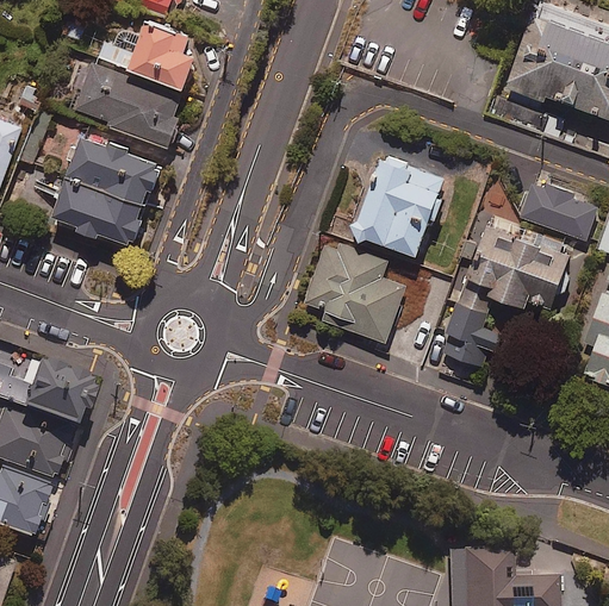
[(188,0),(111,0),(173,23),(178,10),(185,12),(188,0)]
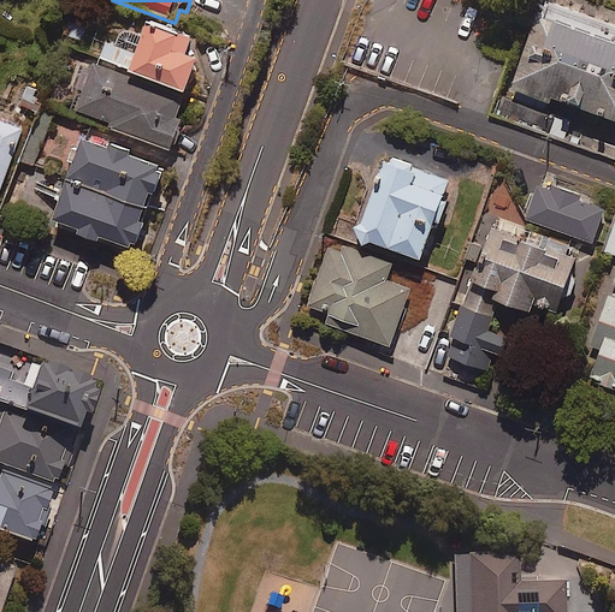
[(540,15),(536,12),(510,90),(550,102),(551,99),(614,119),(614,23),(544,1),(540,15)]
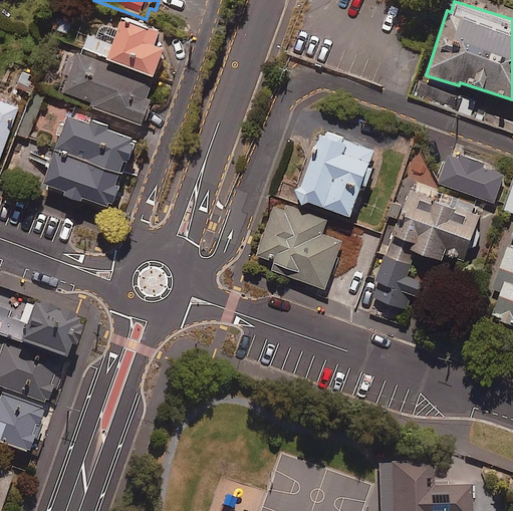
[(172,34),(132,21),(117,63),(166,78),(175,52),(167,49),(172,34)]
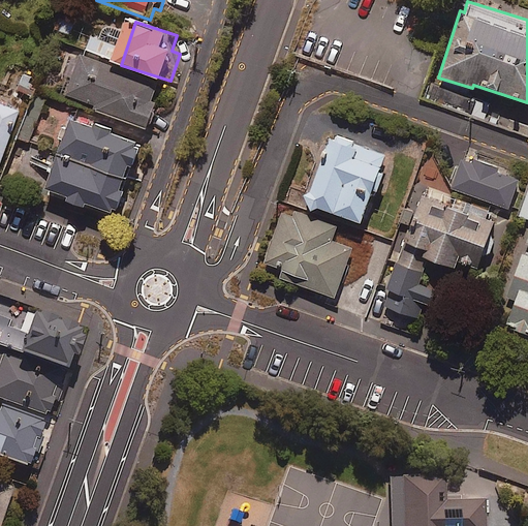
[(166,86),(84,58),(70,97),(101,109),(100,113),(155,131),(164,105),(160,103),(166,86)]
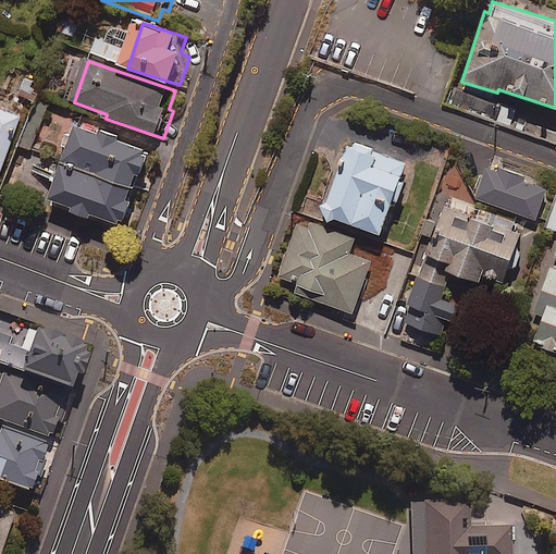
[(47,88),(27,79),(19,100),(38,109),(47,88)]
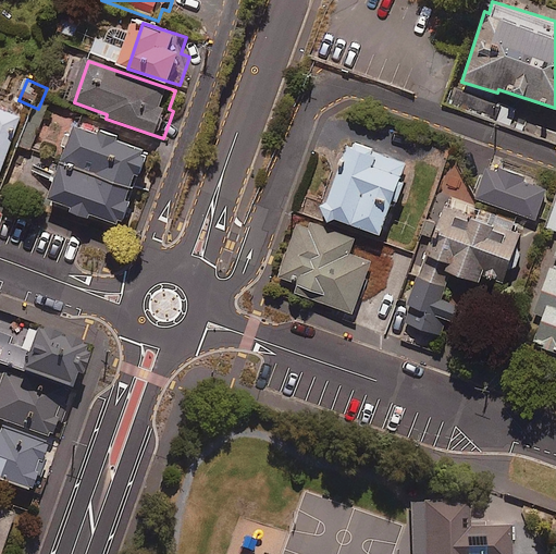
[(0,193),(25,122),(0,113),(0,193)]
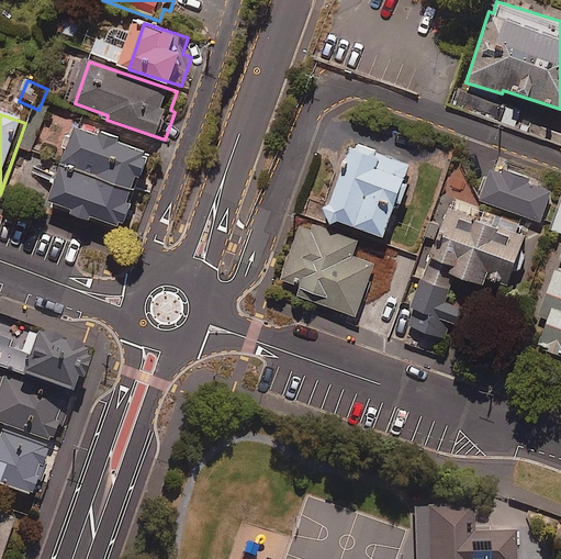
[(109,136),(83,129),(70,166),(145,191),(148,179),(156,181),(164,156),(130,145),(132,140),(111,132),(109,136)]
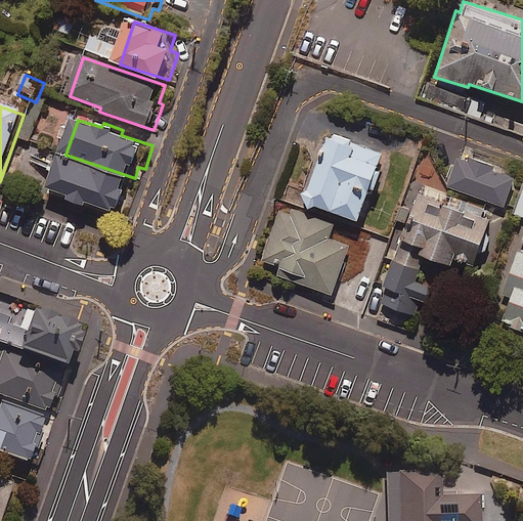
[(380,152),(328,133),(317,162),(315,161),(304,189),(299,191),(305,207),(311,204),(354,220),(380,152)]
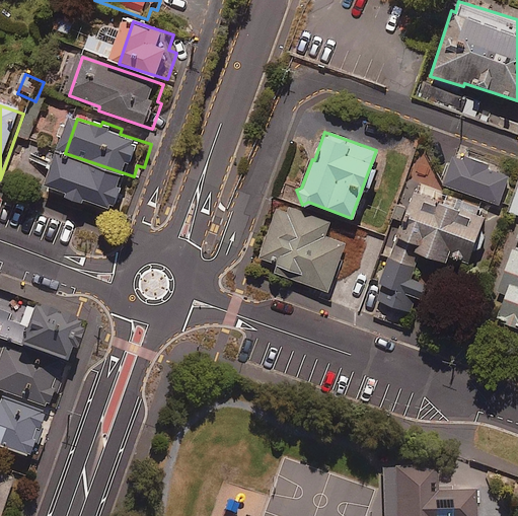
[(134,176),(65,153),(54,189),(76,197),(74,202),(93,208),(94,204),(121,212),(123,208),(127,209),(132,192),(129,191),(134,176)]
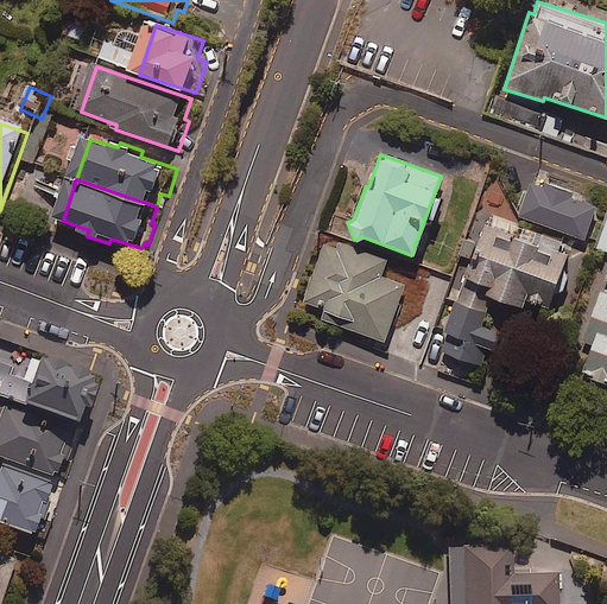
[(594,207),(570,199),(573,192),(543,183),(542,186),(531,183),(519,218),(583,240),(594,207)]
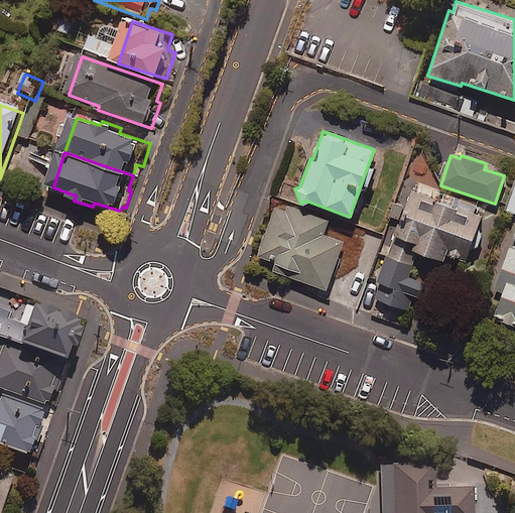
[(481,216),(410,191),(404,209),(395,206),(390,218),(397,221),(392,235),(395,236),(413,243),(410,250),(417,253),(442,261),(444,256),(465,263),(481,216)]
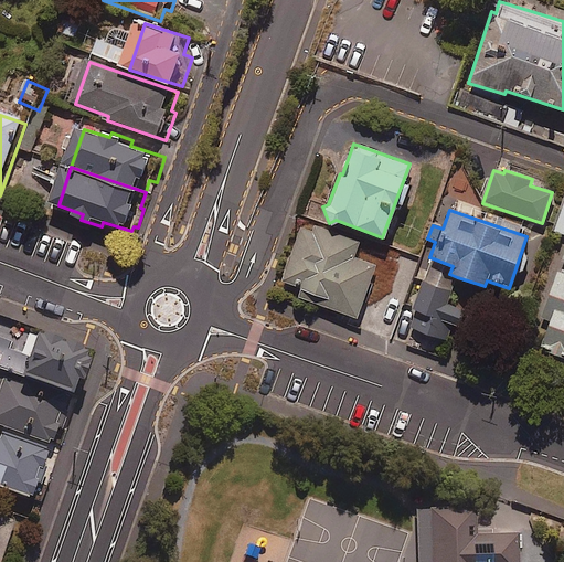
[(299,225),(282,282),(301,287),(297,298),(355,318),(373,265),(353,258),(360,240),(312,224),(310,230),(299,225)]
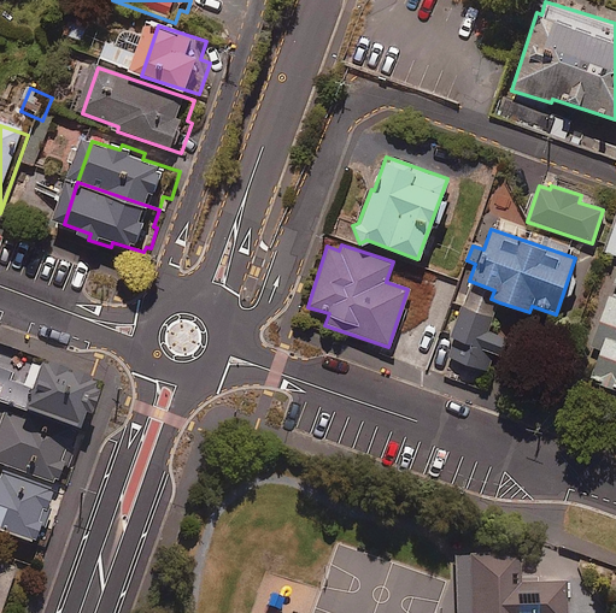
[(615,277),(592,348),(599,351),(590,379),(615,388),(615,277)]
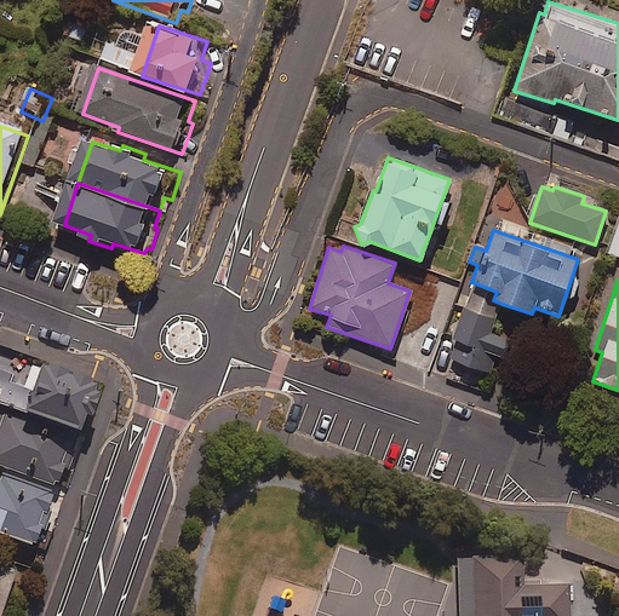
[(497,292),(475,283),(466,309),(496,318),(502,304),(493,300),(497,292)]
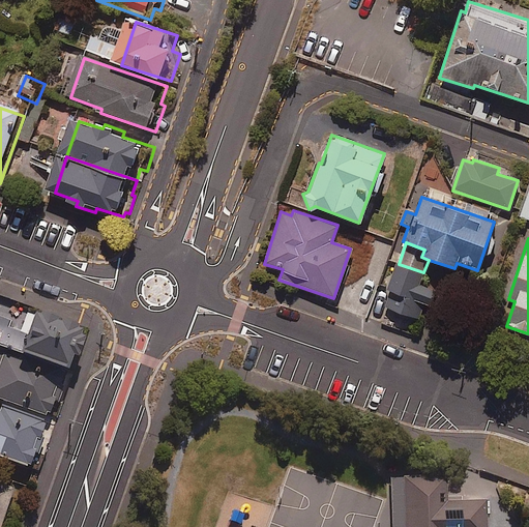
[(419,286),(423,272),(399,264),(395,263),(386,289),(399,293),(392,311),(419,320),(424,304),(431,306),(436,291),(419,286)]
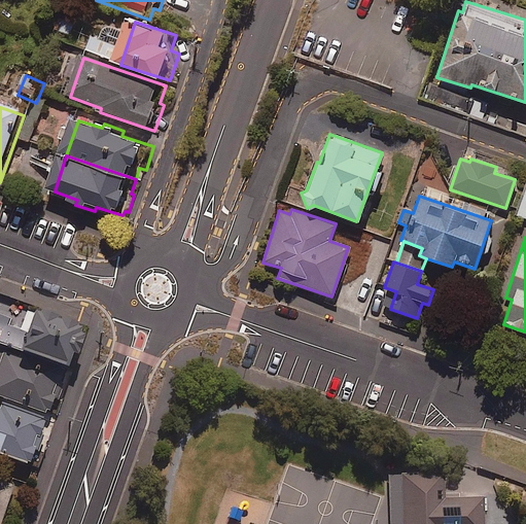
[(0,350),(26,360),(25,363),(71,381),(76,364),(81,367),(93,336),(41,316),(33,340),(11,332),(14,325),(0,320),(0,350)]
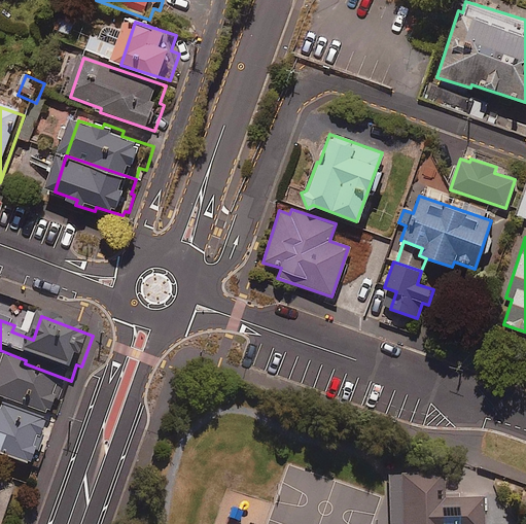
[(66,388),(27,373),(29,367),(0,355),(0,402),(53,422),(66,388)]
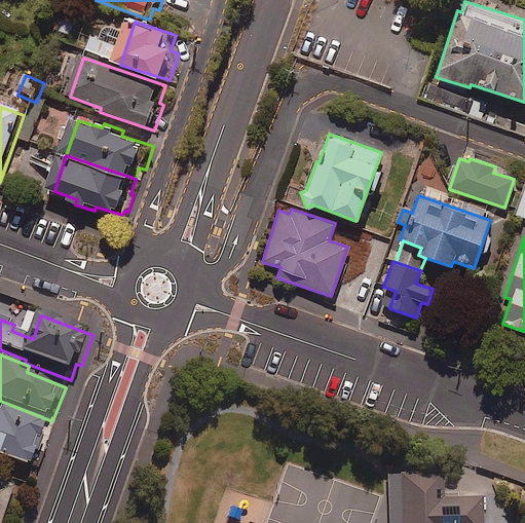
[(2,408),(1,412),(0,411),(0,460),(33,472),(48,423),(2,408)]
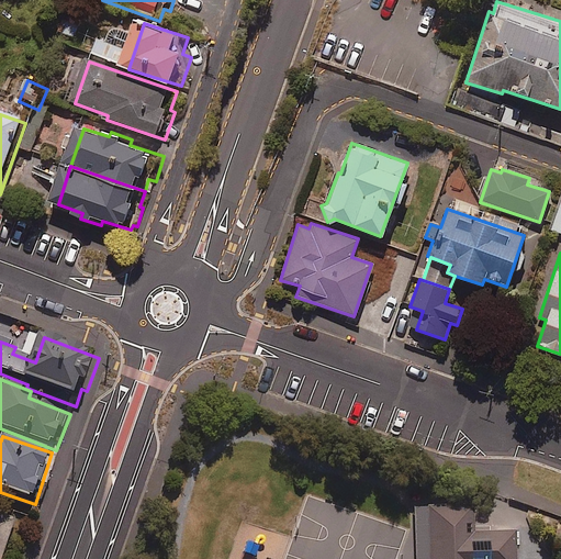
[(472,507),(414,510),(415,558),(515,558),(515,533),(473,534),(472,507)]
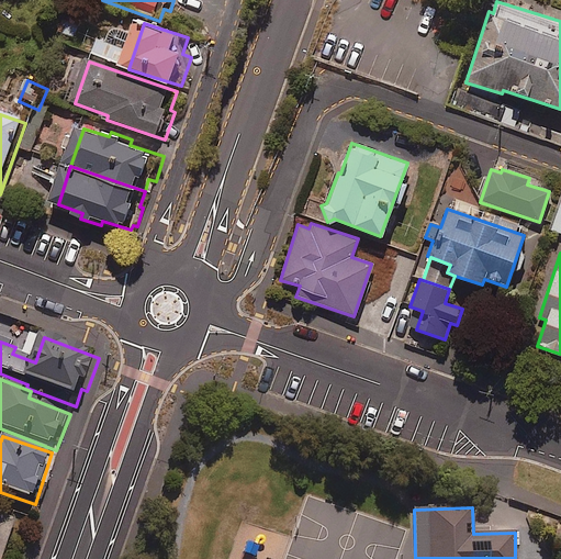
[(7,558),(17,535),(0,527),(0,558),(7,558)]
